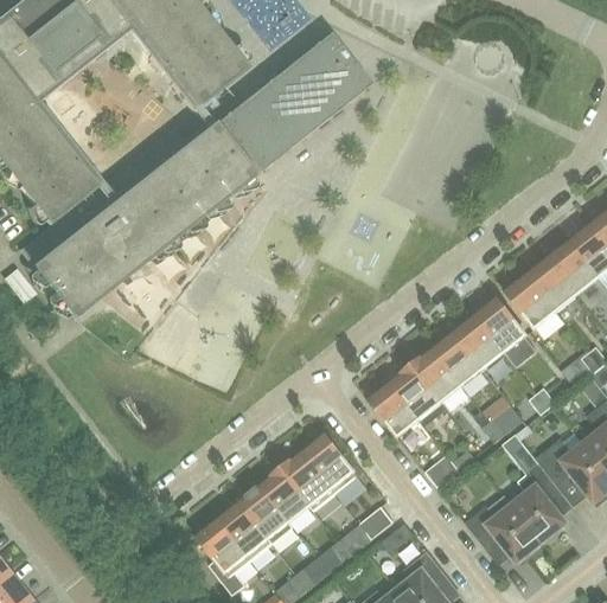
[(75,318),(100,297),(229,196),(372,82),(330,32),(240,104),(218,120),(115,199),(102,181),(39,101),(128,31),(192,110),(224,85),(246,69),(191,0),(19,0),(0,15),(0,161),(49,224),(57,218),(66,230),(27,260),(75,318)]
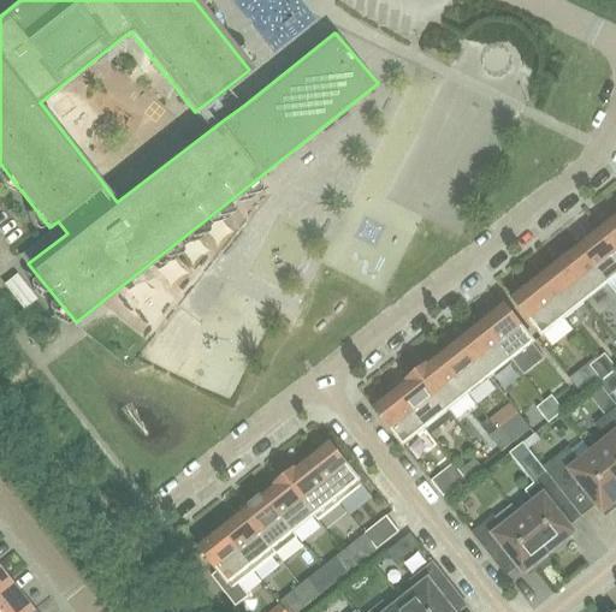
[(507,47),(487,55),(497,76),(515,67),(507,47)]
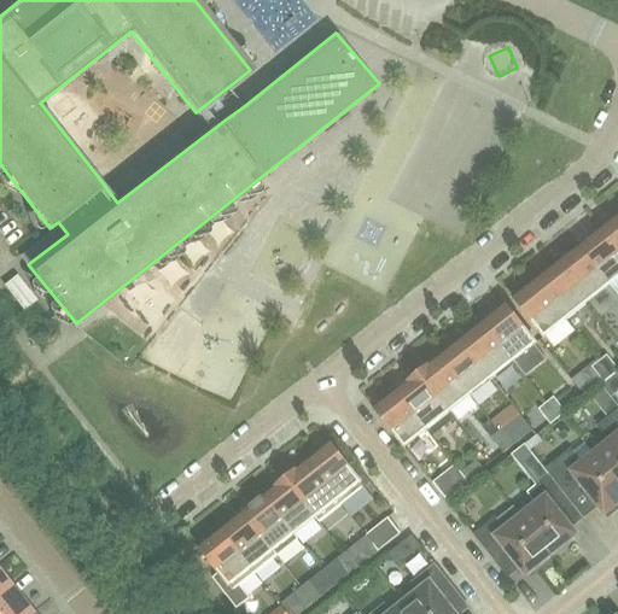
[(617,214),(601,228),(617,249),(617,214)]
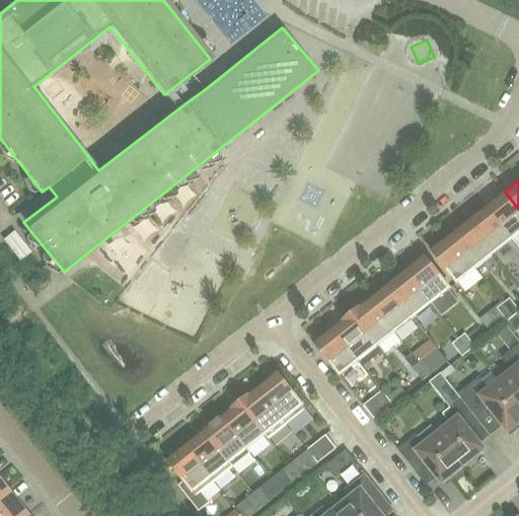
[(518,209),(505,192),(487,206),(512,237),(518,246),(518,245),(518,209)]
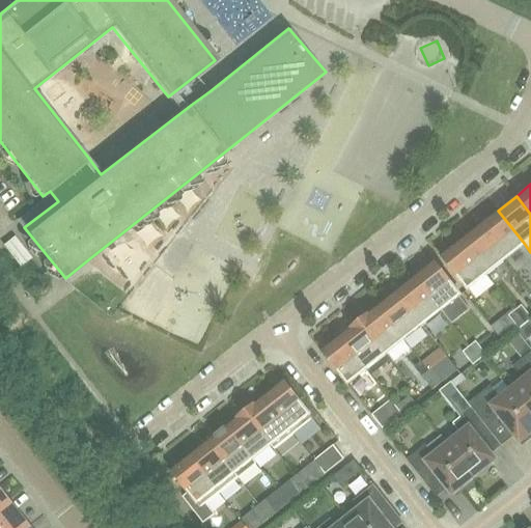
[(498,211),(479,225),(505,258),(514,271),(530,257),(530,252),(524,243),(498,211)]
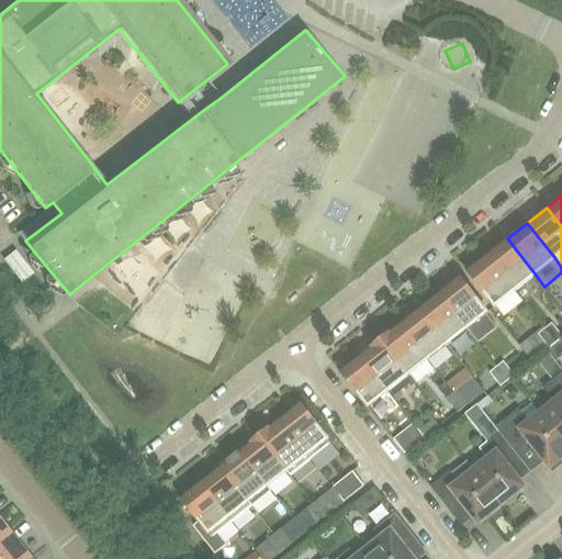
[(535,274),(507,238),(487,254),(515,289),(535,274)]
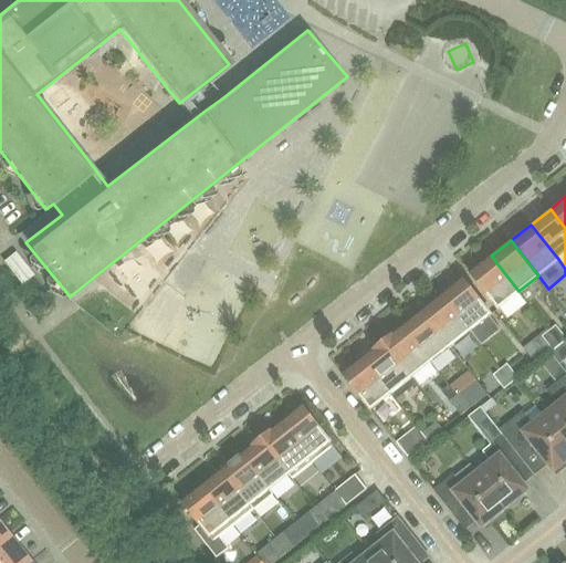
[(14,251),(4,259),(21,280),(31,272),(14,251)]
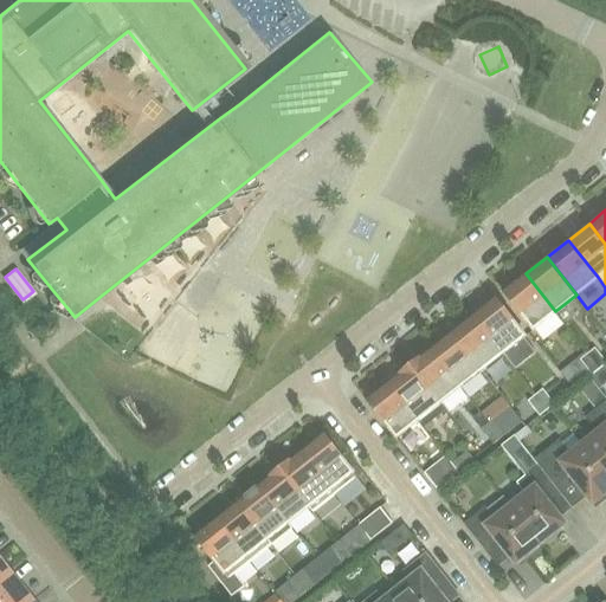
[(555,311),(526,273),(503,291),(534,328),(555,311)]
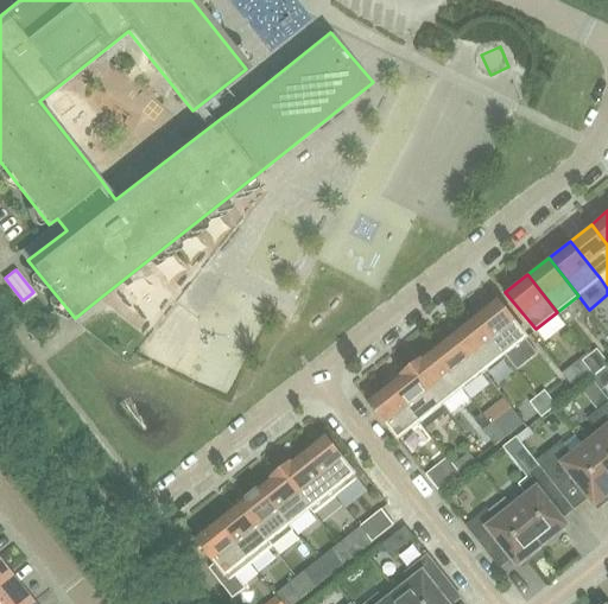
[(527,336),(498,298),(475,316),(505,354),(527,336)]
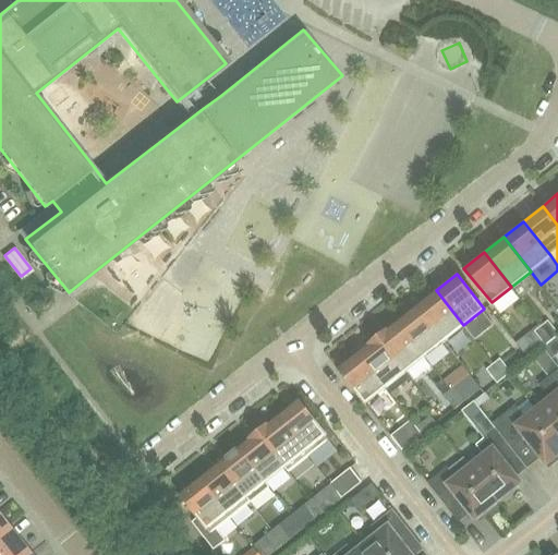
[(463,325),(436,290),(416,305),(444,340),(463,325)]
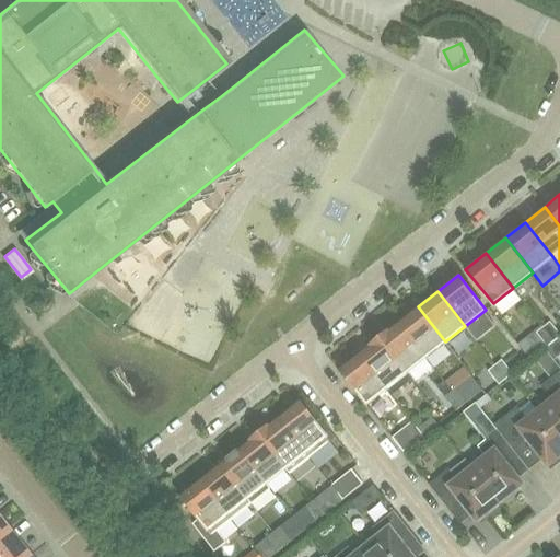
[(445,341),(418,306),(398,322),(426,357),(445,341)]
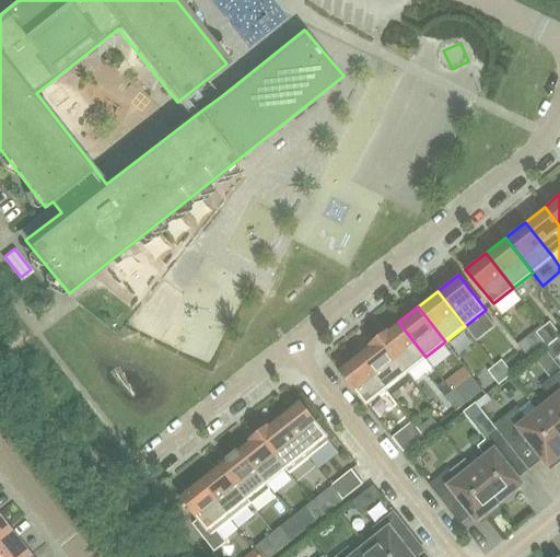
[(543,325),(552,337),(559,333),(549,320),(543,325)]
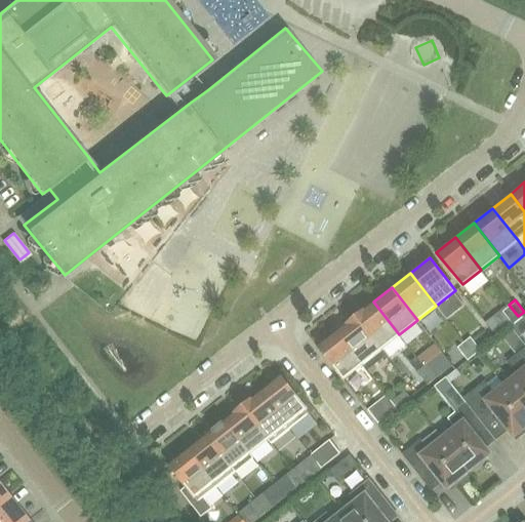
[(399,334),(373,302),(355,316),(380,349),(399,334)]
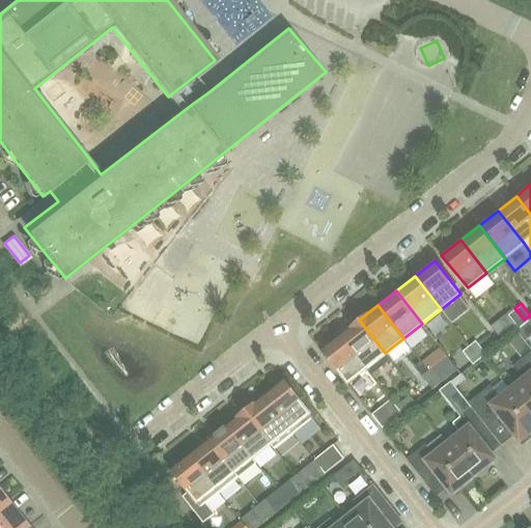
[(524,320),(514,308),(508,312),(518,325),(524,320)]
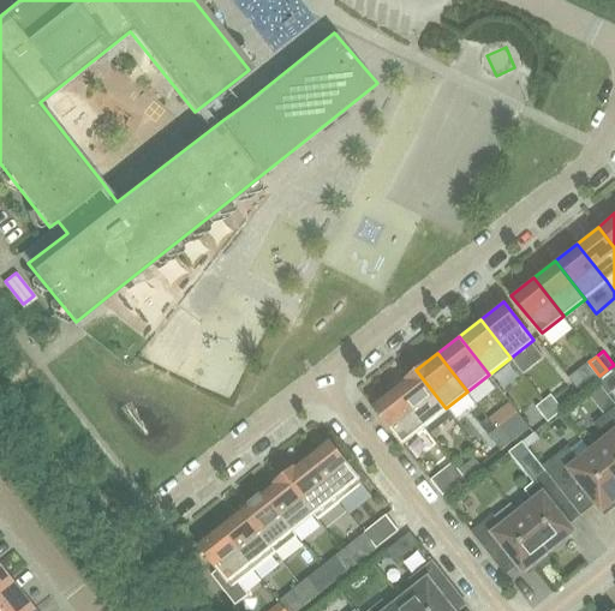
[(446,408),(416,370),(395,388),(425,425),(446,408)]
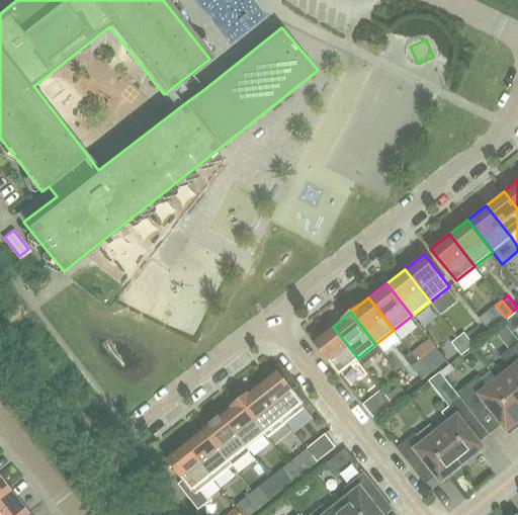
[(358,358),(333,327),(314,341),(339,373),(358,358)]
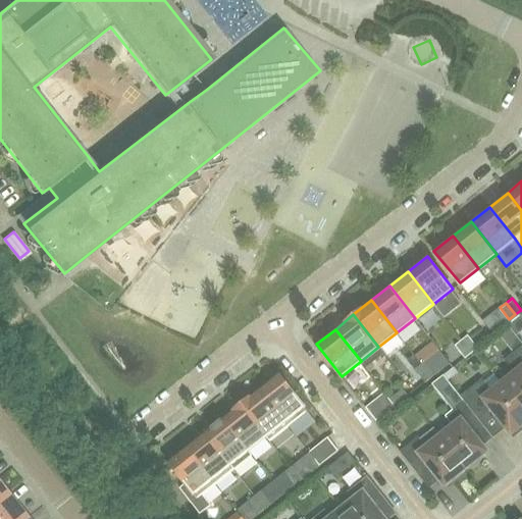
[(467,333),(461,339),(471,351),(477,346),(467,333)]
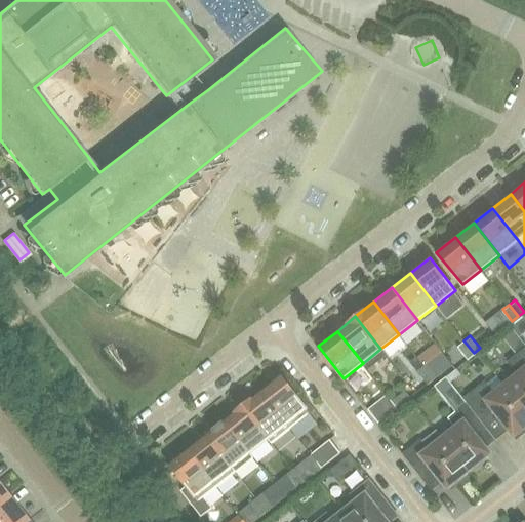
[(474,353),(463,340),(457,346),(468,358),(474,353)]
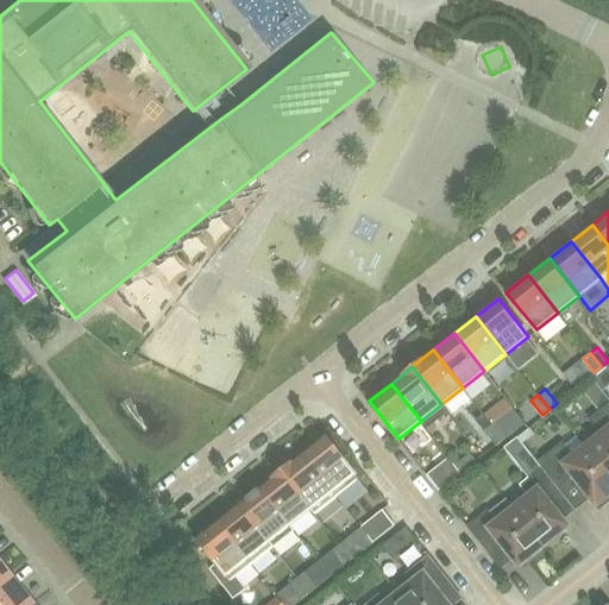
[(598,435),(585,445),(608,473),(608,399),(588,417),(596,427),(594,428),(598,435)]
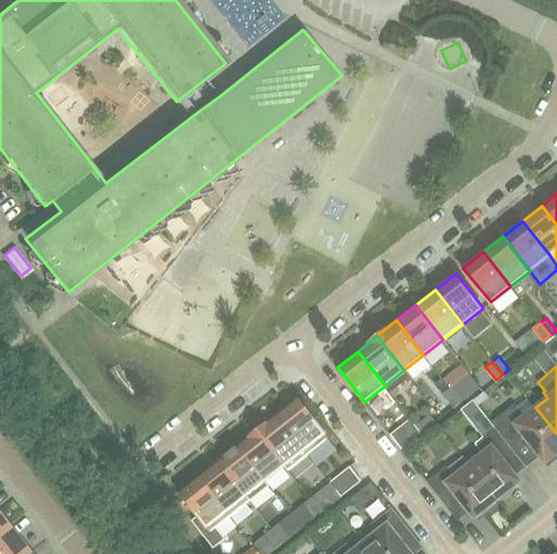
[(449,386),(460,401),(467,395),(456,381),(449,386)]
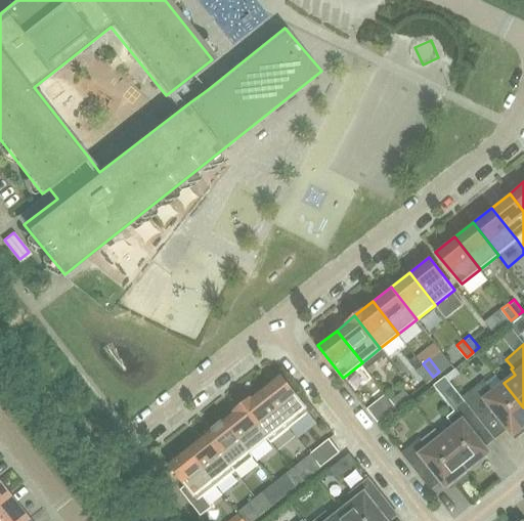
[(433,377),(423,363),(416,368),(426,382),(433,377)]
